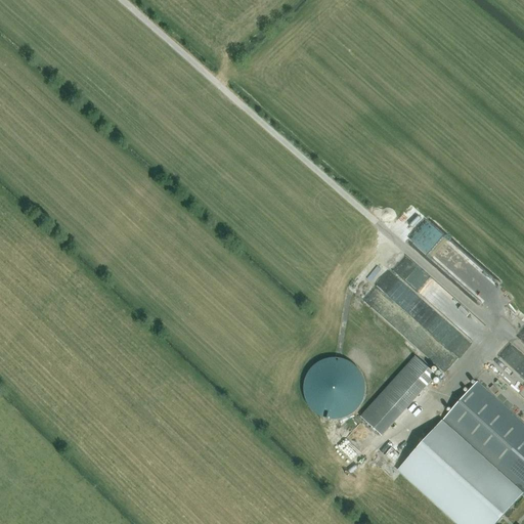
[(404,315),(407,312),(383,291),(379,295),(375,291),(367,300),(399,329),(408,318),(404,315)]
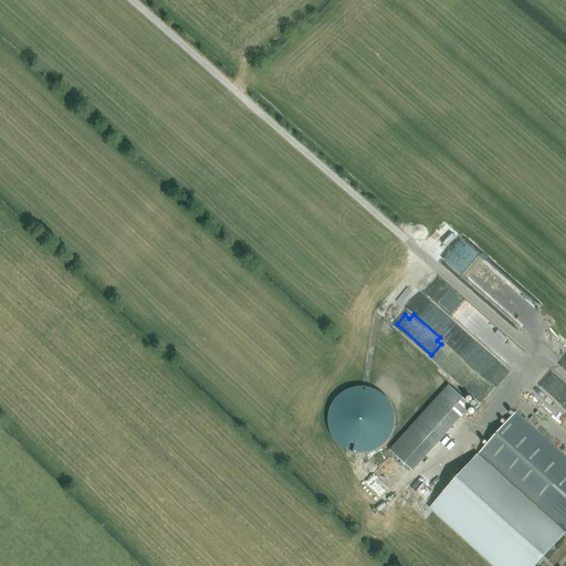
[(565,406),(565,381),(555,371),(543,386),(565,406)]
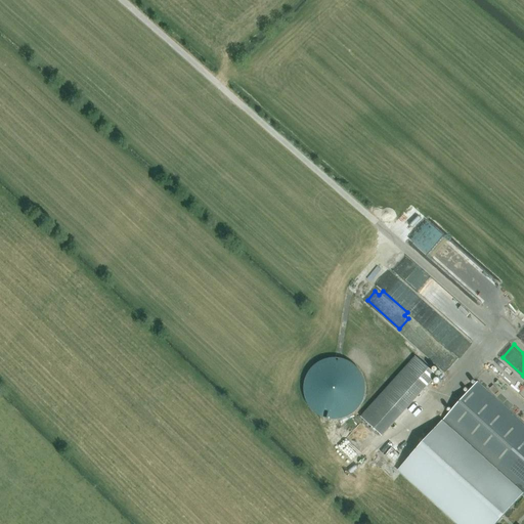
[(363,416),(386,436),(441,375),(419,354),(363,416)]
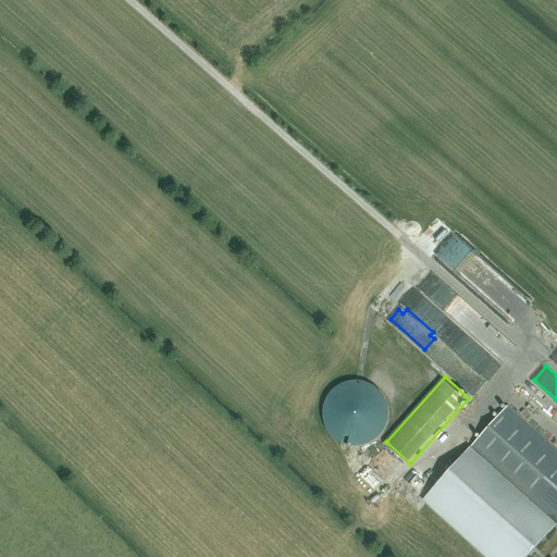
[(392,410),(382,385),(360,380),(353,381),(345,384),(346,393),(348,394),(351,399),(350,406),(367,409),(356,415),(355,417),(347,420),(342,418),(343,432),(337,432),(339,438),(345,440),(346,433),(356,436),(357,440),(364,442),(371,440),(371,437),(375,436),(379,436),(387,433),(392,415),(392,410)]
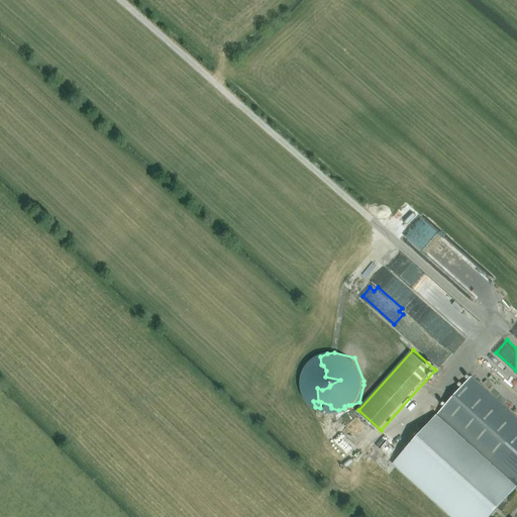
[(516,419),(503,408),(470,378),(392,464),(450,516),(489,516),(516,486),(516,487),(516,419)]
